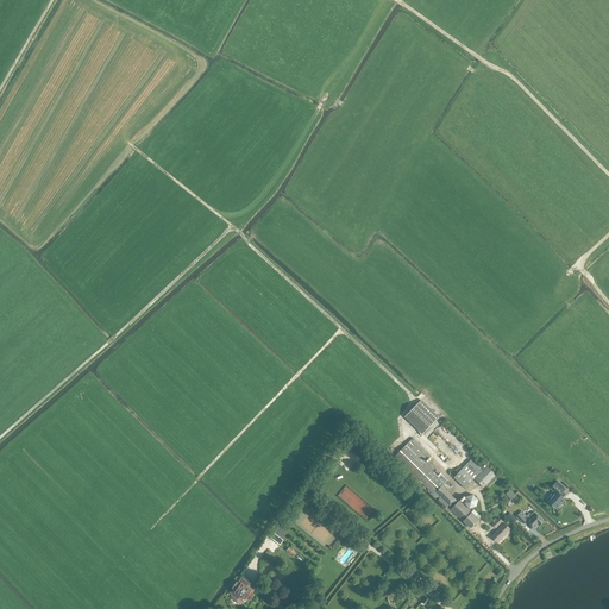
[(424,400),(421,403),(407,415),(425,433),(440,418),(424,400)]
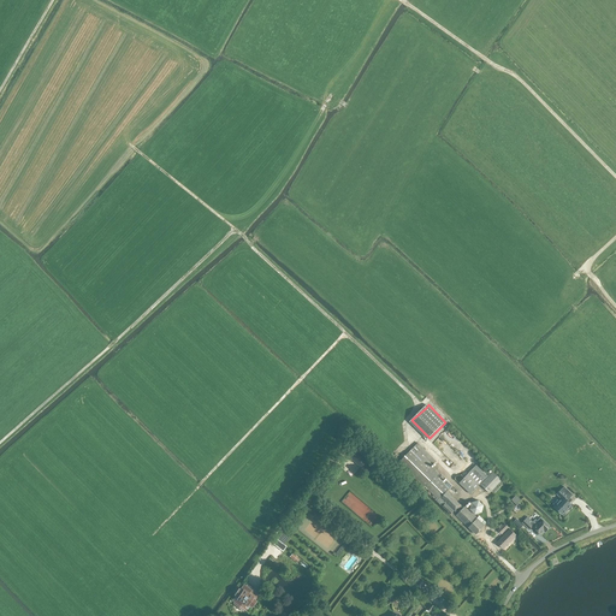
[(449,428),(434,443),(456,465),(463,457),(460,454),(466,446),(449,428)]
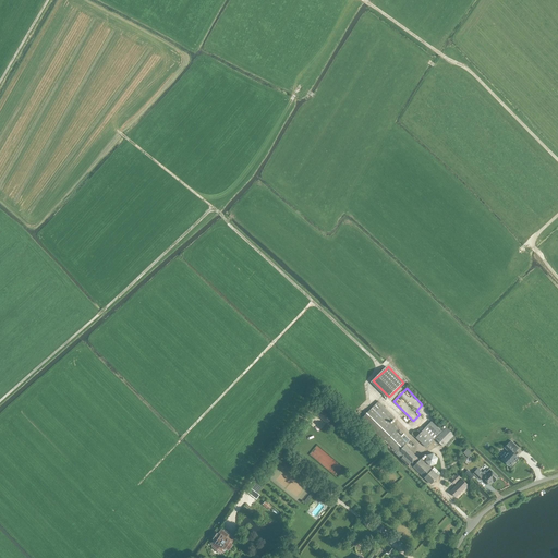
[(399,452),(408,443),(397,432),(398,429),(391,423),(396,419),(379,401),(361,417),(386,440),(387,439),(399,452)]
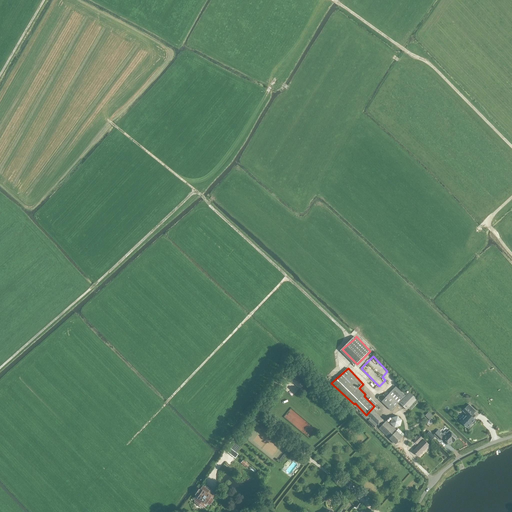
[(292,373),(288,377),(300,388),(304,384),(292,373)]
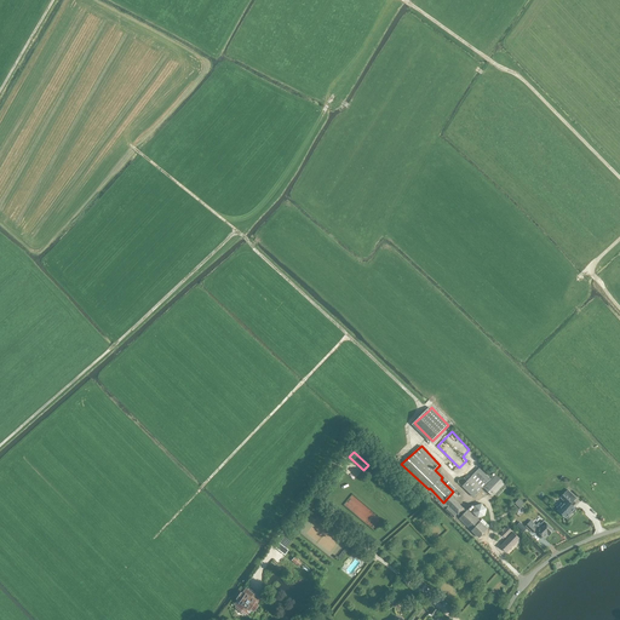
[(491,478),(480,468),(463,486),(475,497),(491,478)]
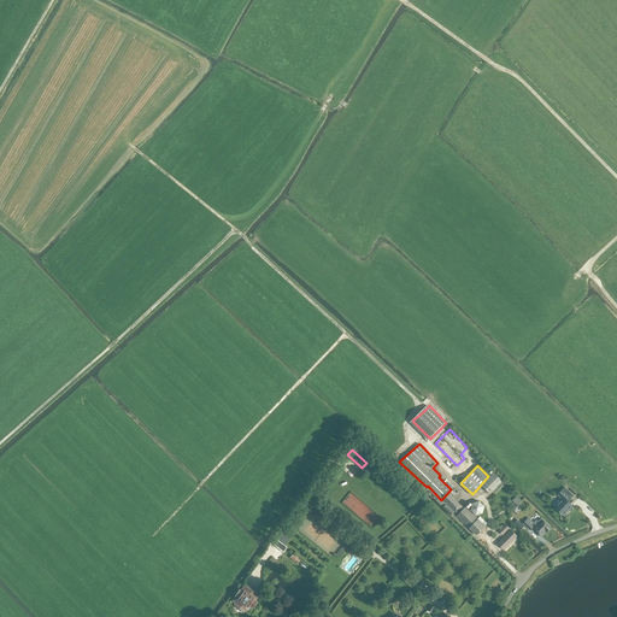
[(481,486),(488,492),(491,494),(503,481),(494,472),(481,486)]
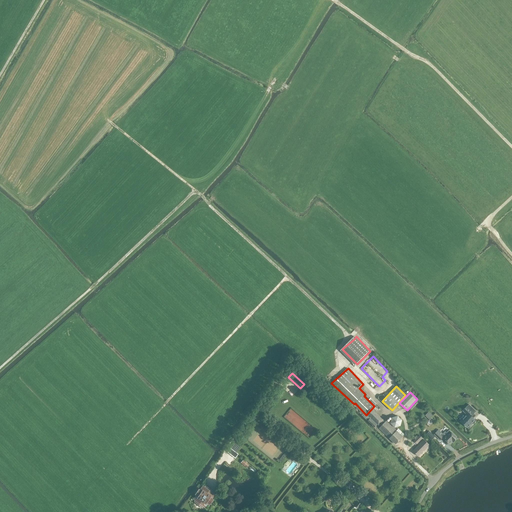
[(472,408),(469,405),(463,411),(467,415),(461,421),(468,427),(475,420),(473,418),(475,415),(474,414),(470,410),(472,408)]
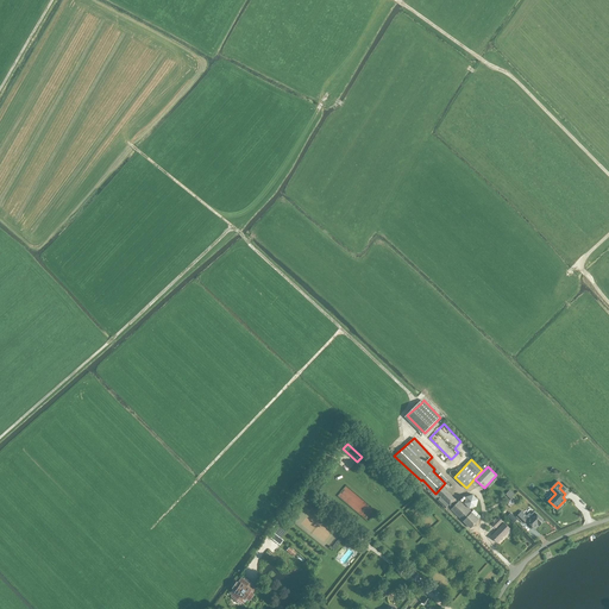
[(346,485),(338,496),(368,520),(375,509),(346,485)]
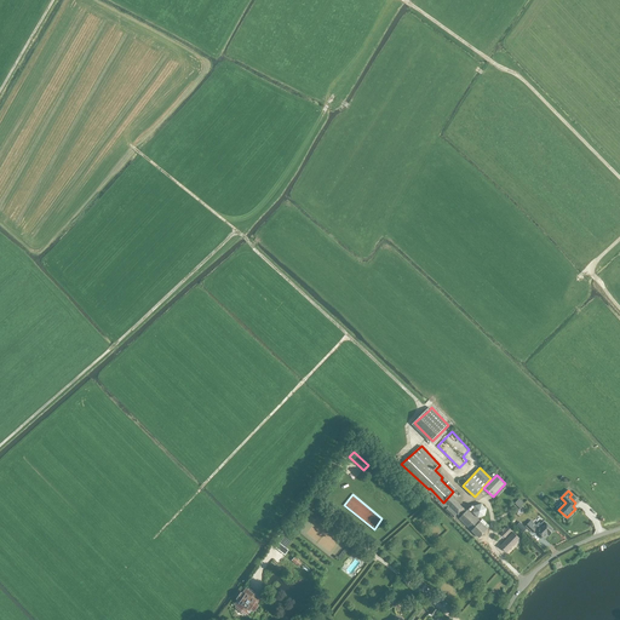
[(465,510),(452,495),(443,503),(449,509),(447,511),(455,520),(465,510)]
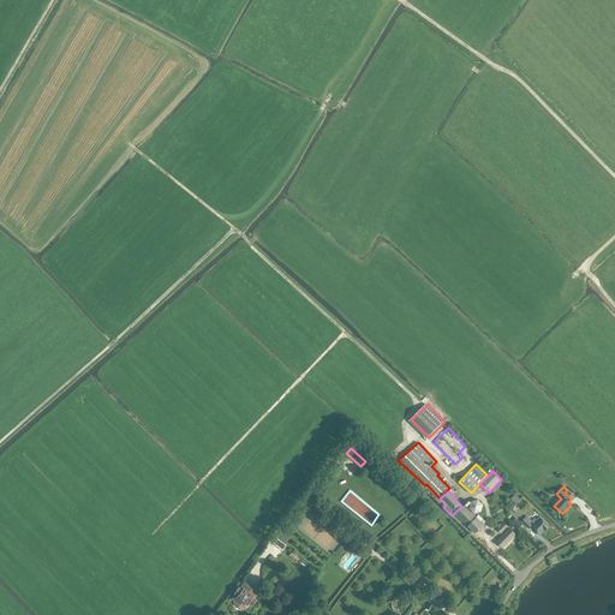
[(483,505),(478,500),(471,501),(470,508),(469,509),(473,514),(473,513),(475,513),(482,512),(483,505)]
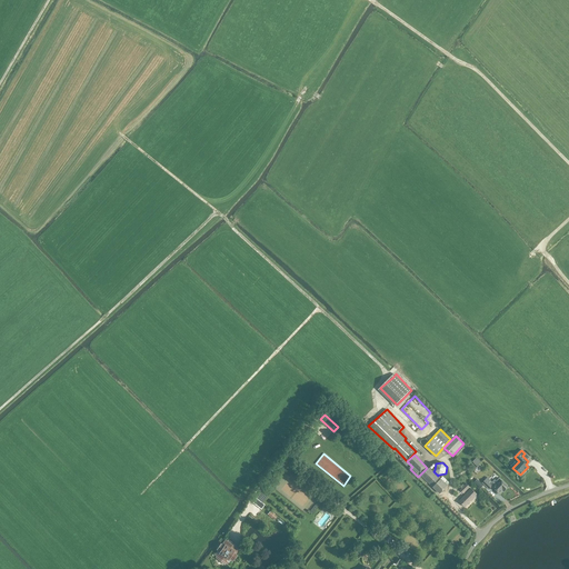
[(441,480),(430,468),(422,475),(421,477),(433,488),(438,483),(441,480)]
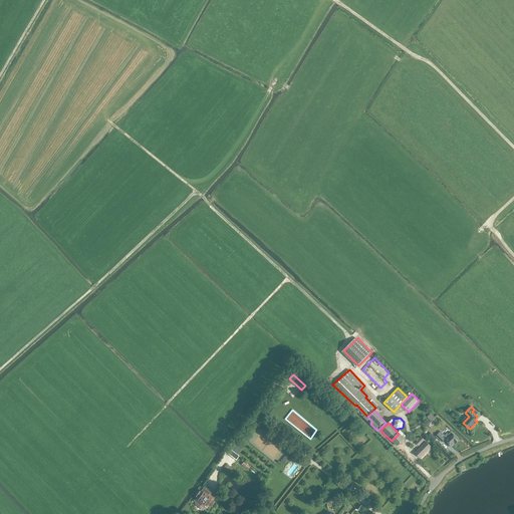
[(436,436),(442,442),(445,439),(452,446),(455,443),(456,444),(459,440),(451,433),(449,435),(447,433),(445,436),(441,432),(436,436)]
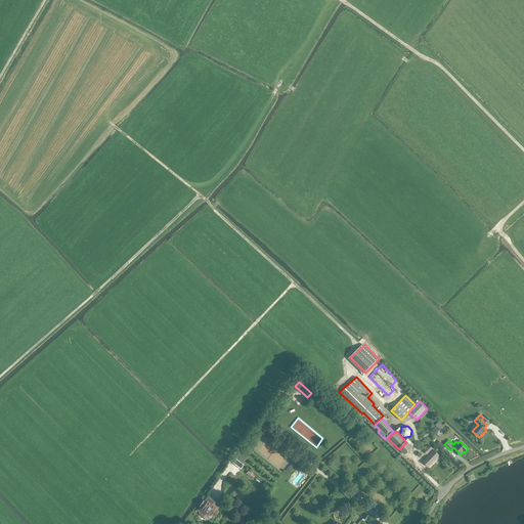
[(442,449),(445,447),(440,441),(437,444),(442,449)]
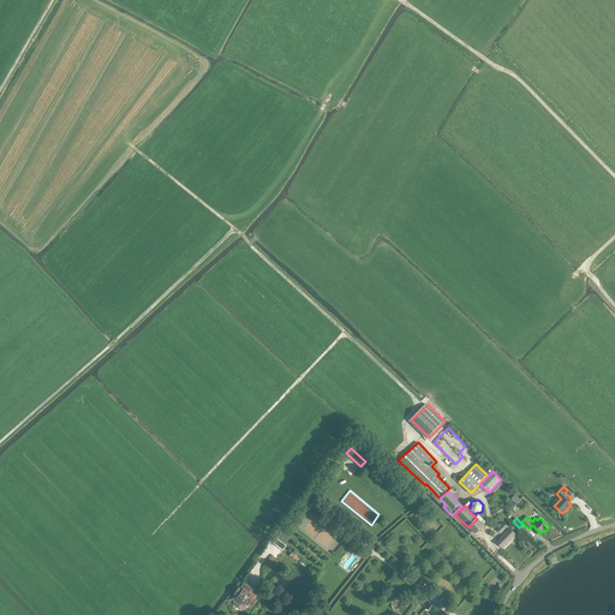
[(473,523),(469,527),(476,533),(484,525),(477,519),(473,523)]
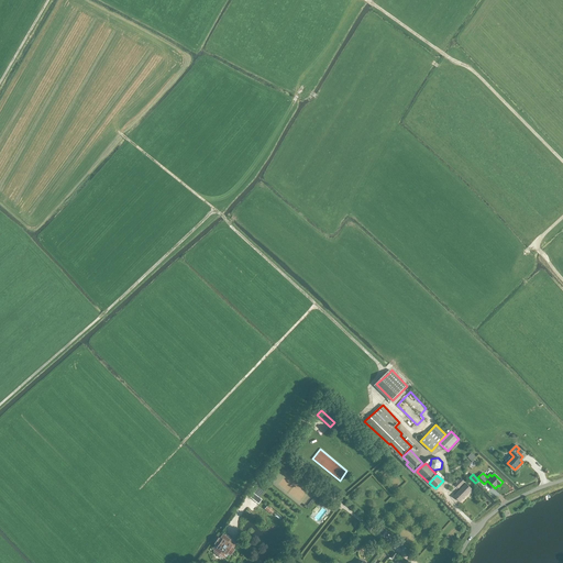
[(462,478),(457,483),(455,485),(459,488),(464,482),(462,478)]
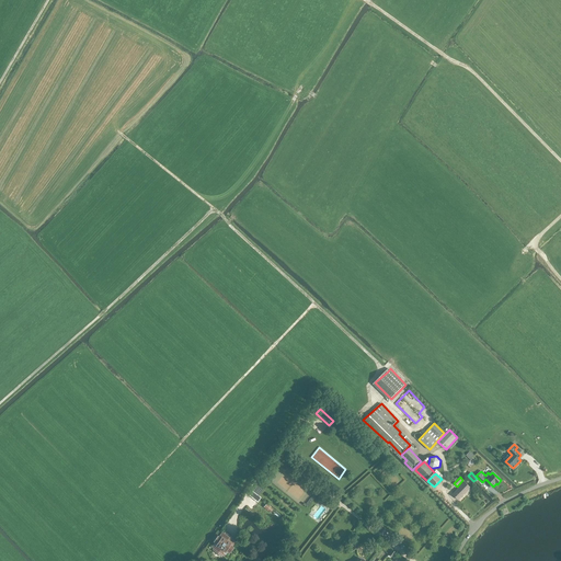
[(465,482),(456,492),(454,493),(459,499),(465,494),(471,488),(465,482)]
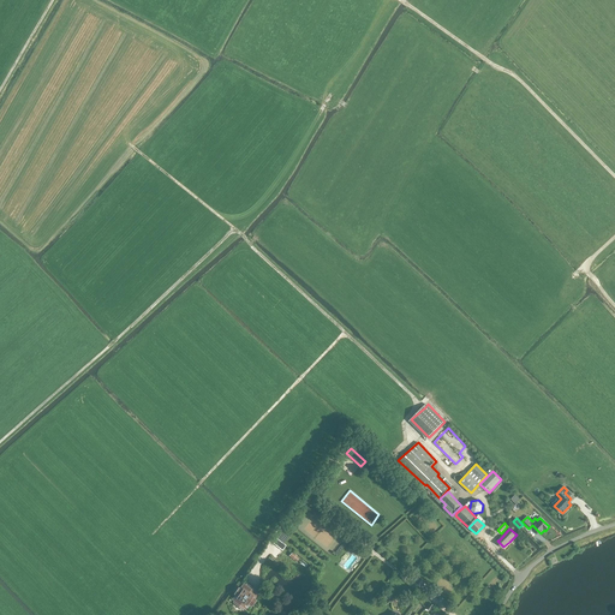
[(254,599),(256,596),(252,593),(254,592),(250,590),(249,591),(248,590),(249,589),(245,585),(242,591),(242,592),(237,590),(233,595),(238,597),(237,598),(233,603),(242,610),(245,604),(244,604),(245,603),(250,605),(254,601),(249,598),(250,597),(254,599)]
